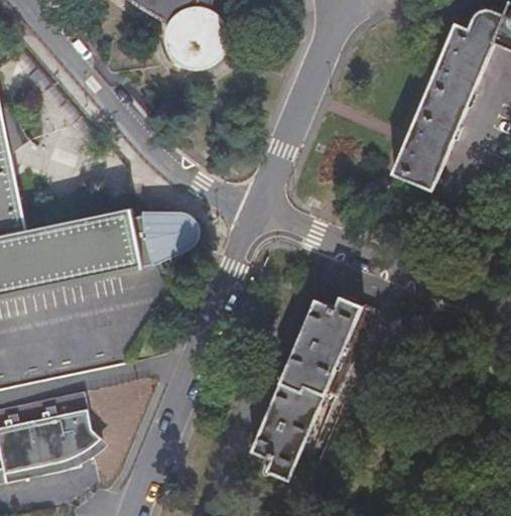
[(125,0),(146,13),(168,24),(165,38),(168,51),(175,62),(185,69),(197,71),(202,71),(213,67),(222,59),(227,51),(230,40),(227,25),(223,19),(213,10),(203,7),(197,6),(197,0),(125,0)]
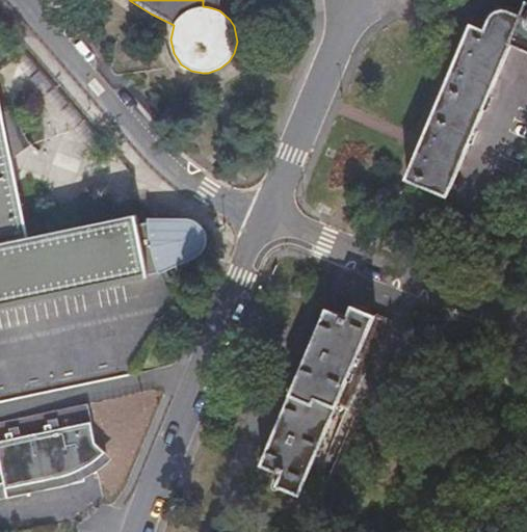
[(466,27),(401,181),(443,197),(506,47),(526,55),(526,6),(521,3),(516,17),(502,10),(494,10),(486,15),(478,31),(466,27)]
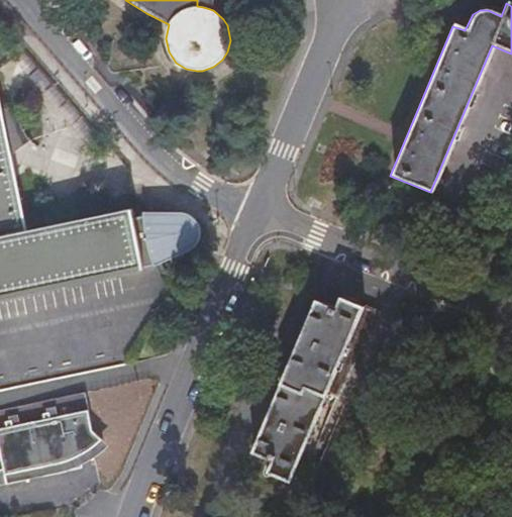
[(0,297),(158,266),(187,252),(196,243),(198,235),(198,224),(192,217),(184,210),(139,214),(140,218),(130,220),(128,210),(22,232),(0,121),(0,297)]
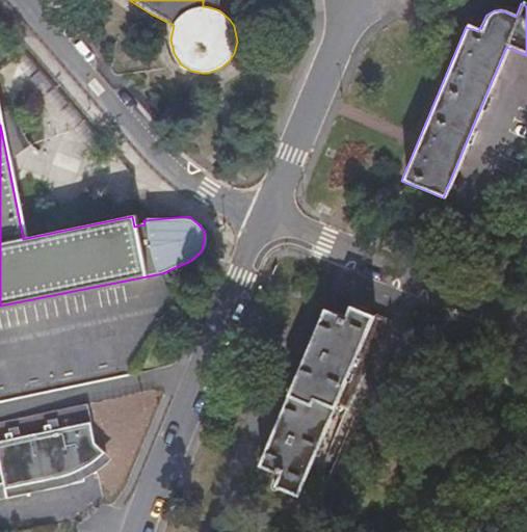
[(349,301),(344,313),(324,306),(313,331),(256,468),(277,475),(272,485),(294,495),(333,405),(343,408),(381,314),(349,301)]
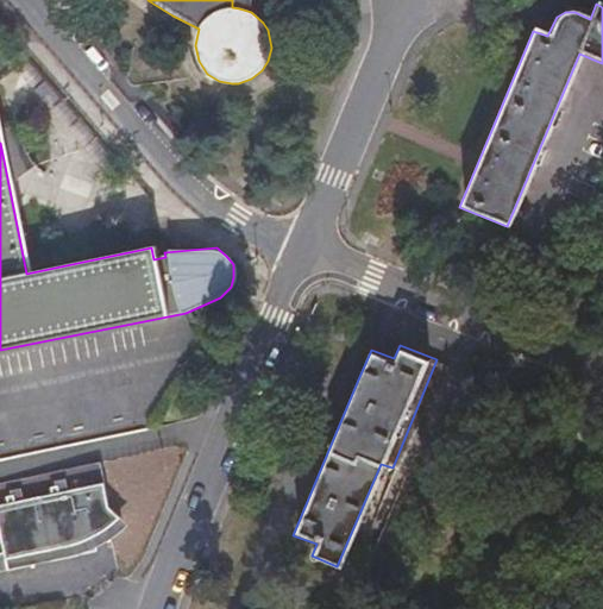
[(64,477),(54,479),(55,484),(57,483),(58,490),(67,489),(64,477)]
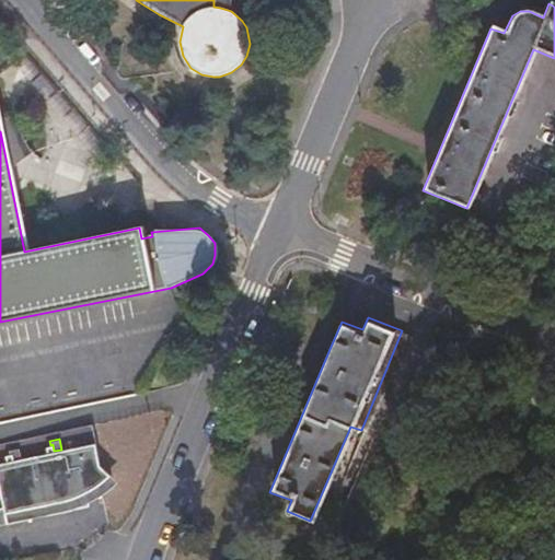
[(95,443),(87,444),(89,454),(97,452),(95,443)]
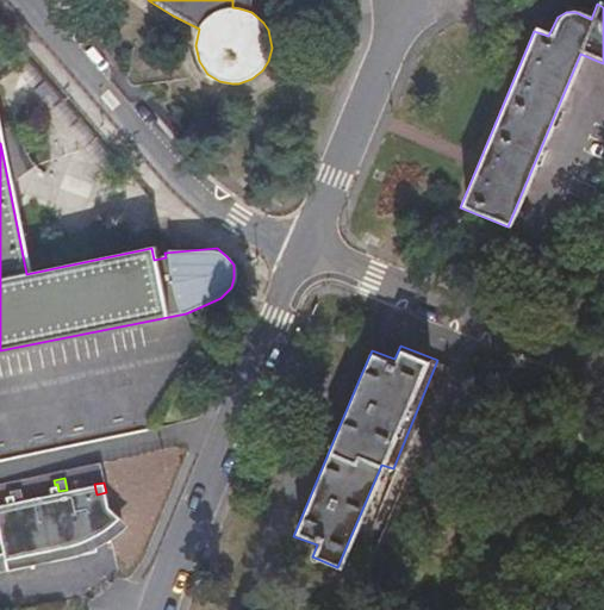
[(51,493),(23,498),(14,500),(13,493),(11,495),(6,495),(7,502),(0,503),(0,552),(4,552),(7,568),(97,549),(93,536),(106,529),(120,517),(109,505),(106,492),(97,495),(94,484),(67,490),(58,491),(57,484),(55,485),(50,486),(51,493)]
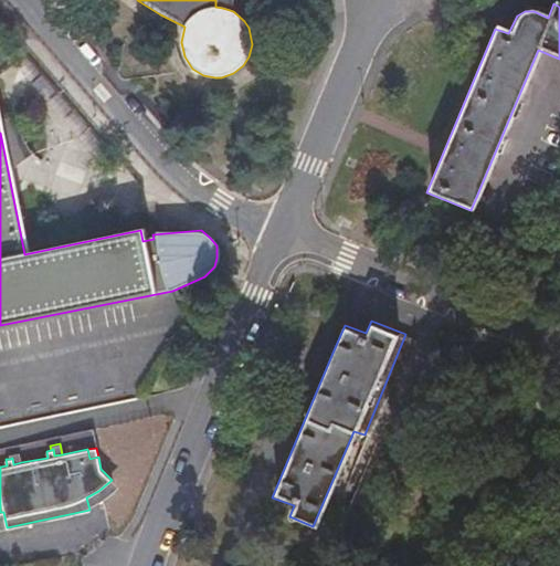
[(19,452),(9,453),(10,459),(12,458),(13,464),(21,462),(19,452)]
